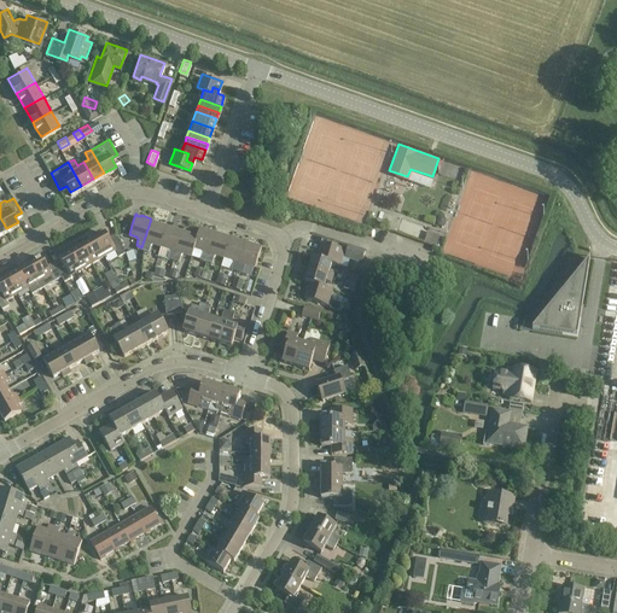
[(151,219),(141,247),(147,250),(150,243),(152,241),(159,244),(166,225),(161,223),(162,221),(151,219)]
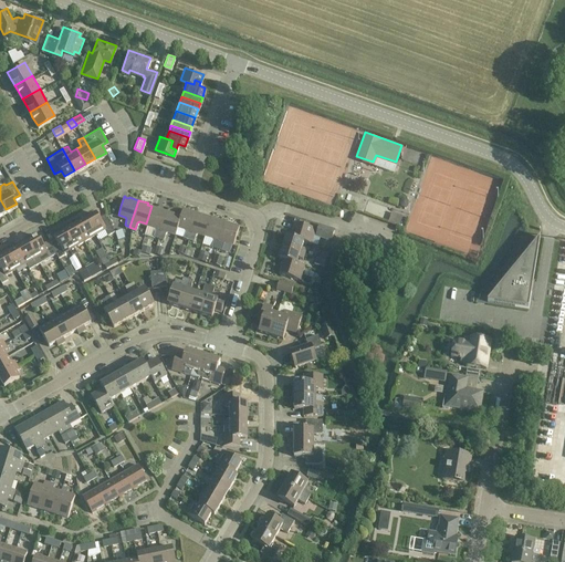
[(156,207),(152,206),(146,224),(153,226),(154,228),(153,235),(157,236),(166,209),(157,206),(156,207)]
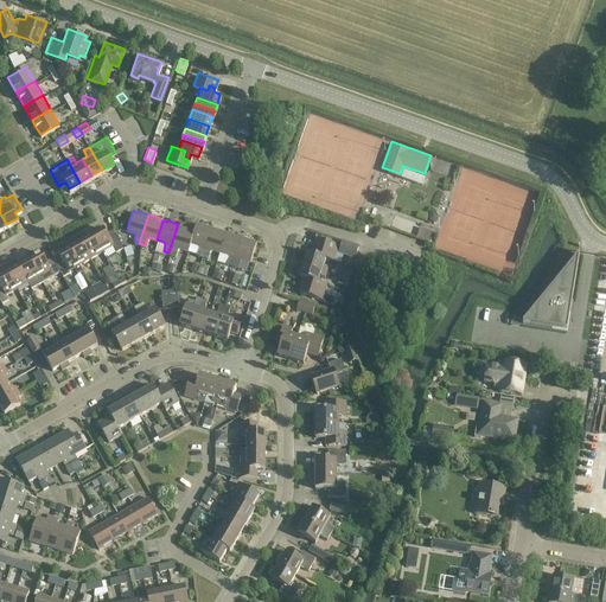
[(196,221),(192,230),(186,249),(187,249),(190,241),(197,243),(198,245),(196,253),(202,254),(210,225),(201,222),(201,224),(196,222),(196,221)]
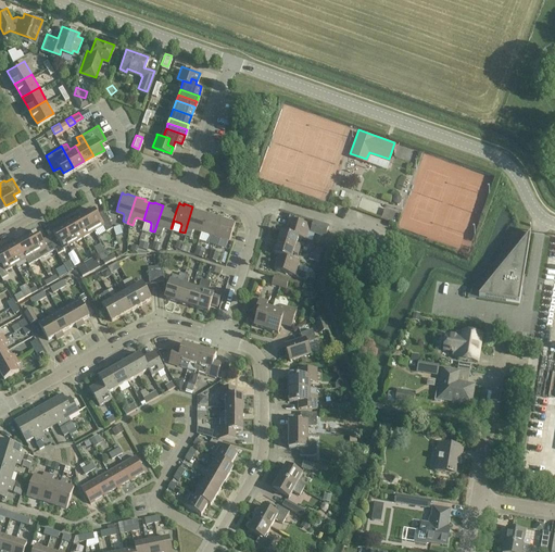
[(171,228),(176,211),(172,210),(173,208),(163,205),(154,231),(160,233),(162,227),(164,226),(171,228)]
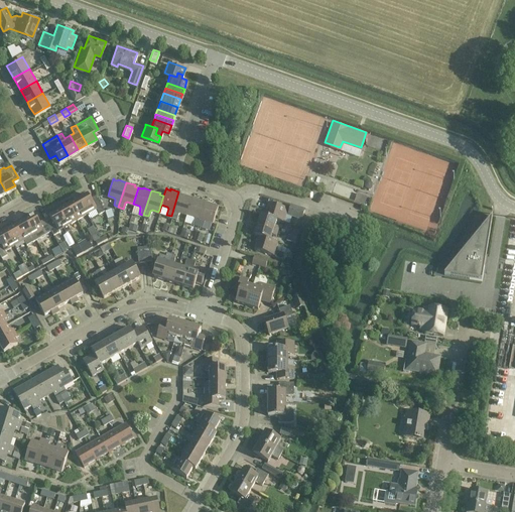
[(353,201),(362,203),(363,204),(366,194),(357,190),(353,201)]
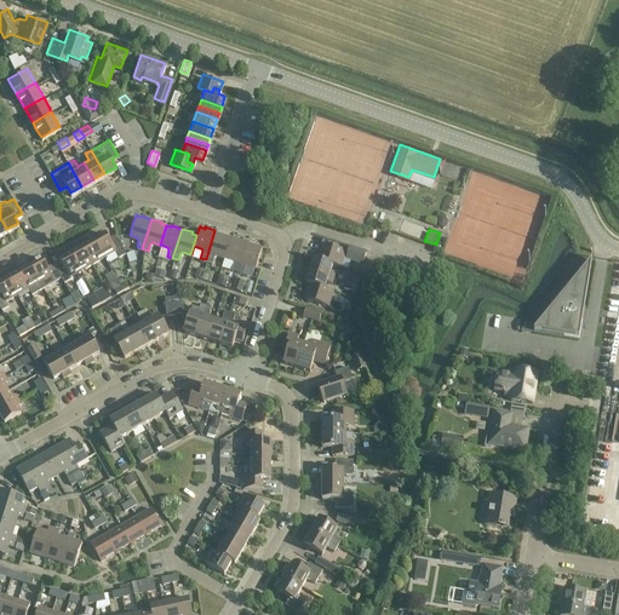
[(104,230),(93,237),(103,254),(114,248),(118,254),(125,251),(115,234),(109,237),(104,230)]
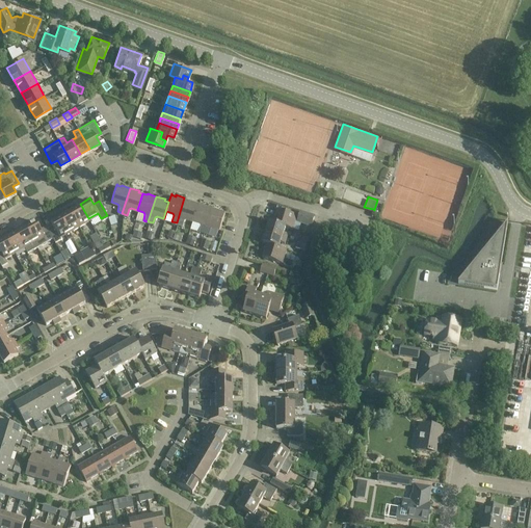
[(192,219),(197,203),(193,202),(193,201),(184,198),(177,222),(181,225),(183,218),(185,217),(192,219)]
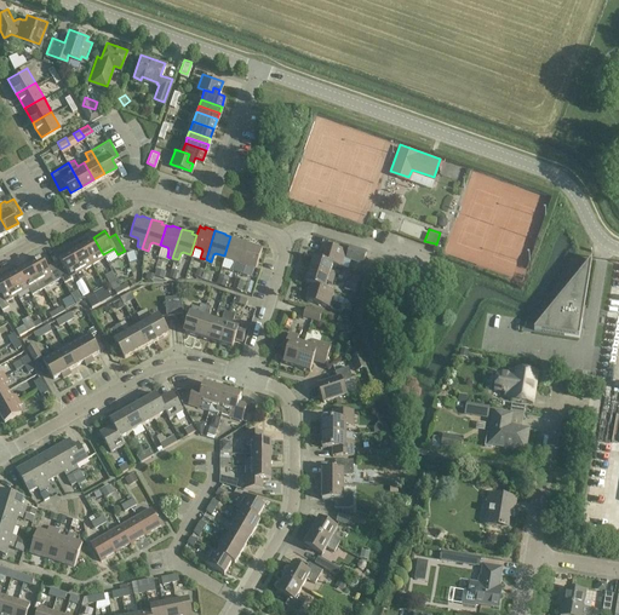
[(236,269),(246,240),(235,236),(235,239),(230,236),(224,256),(231,258),(233,260),(230,268),(236,269)]
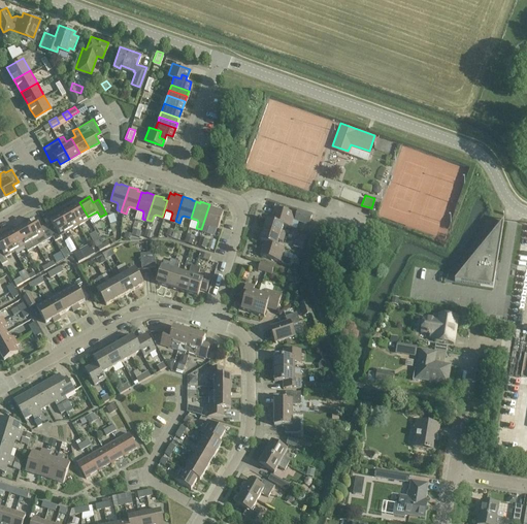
[(88,217),(79,202),(69,207),(77,223),(88,217)]
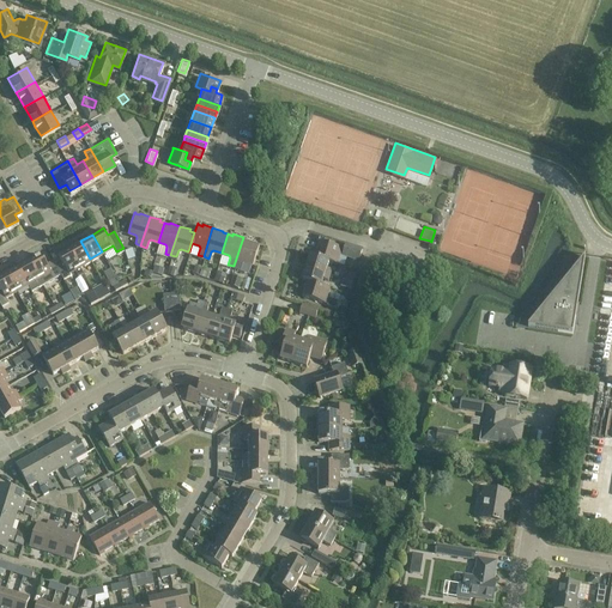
[(243,237),(234,266),(240,268),(242,261),(244,260),(252,262),(259,242),(258,242),(256,243),(253,242),(253,241),(243,237)]
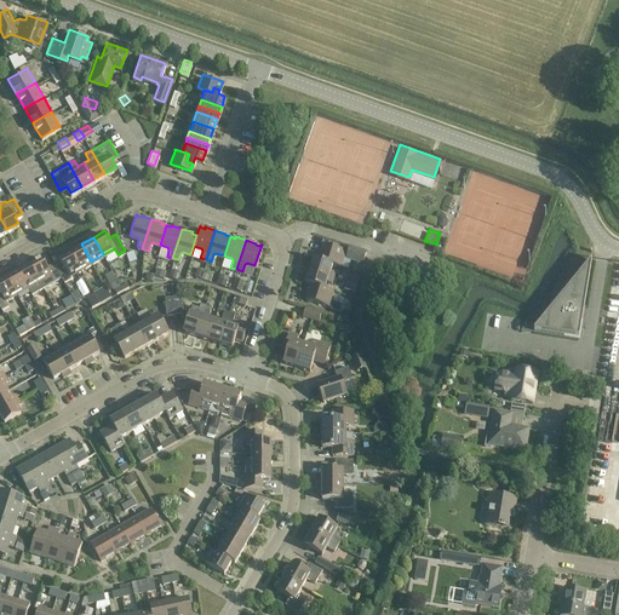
[(313,254),(313,256),(328,260),(340,264),(343,254),(361,260),(365,249),(349,243),(348,249),(345,248),(322,241),(317,256),(313,254)]
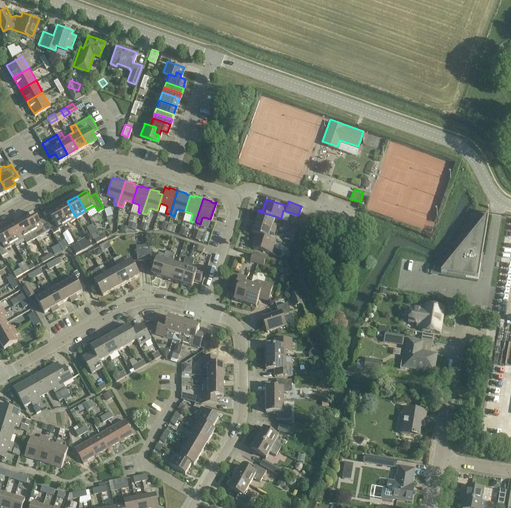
[(67,201),(58,207),(66,221),(75,216),(67,201)]
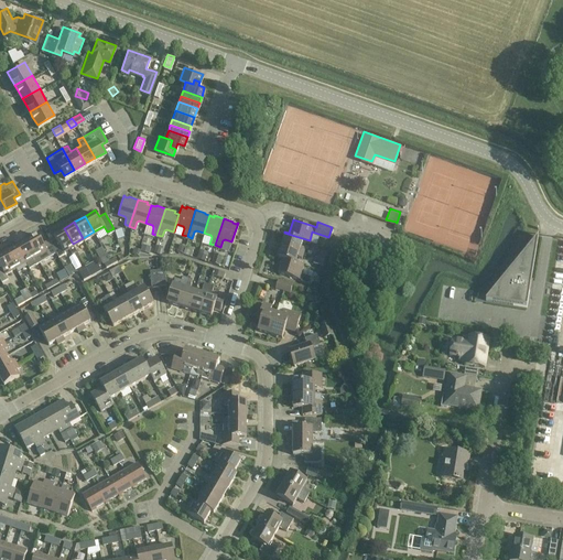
[(73,244),(64,228),(53,234),(57,240),(51,244),(57,255),(64,251),(63,249),(68,246),(72,252),(76,250),(73,244)]
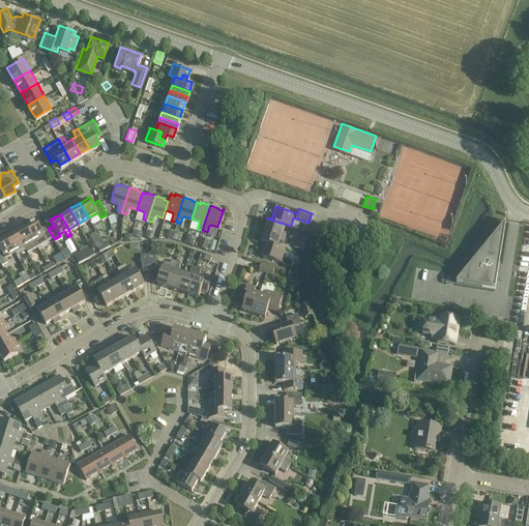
[(43,233),(39,227),(34,217),(25,224),(36,244),(41,241),(38,235),(43,233)]
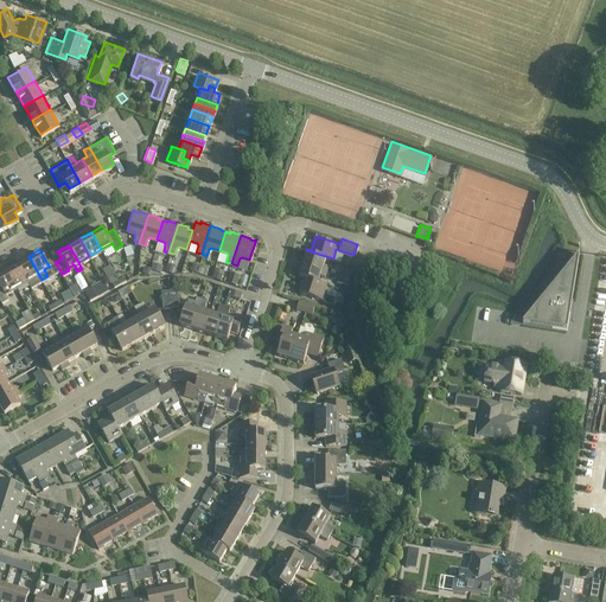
[(320,261),(321,255),(306,250),(303,262),(325,269),(327,263),(320,261)]
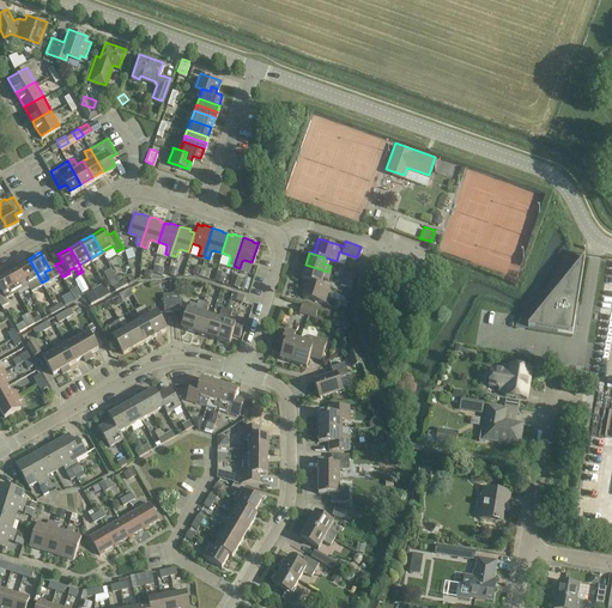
[(543,305),(541,304),(527,322),(571,329),(585,253),(583,253),(583,254),(581,265),(575,265),(549,296),(550,297),(549,306),(543,305)]
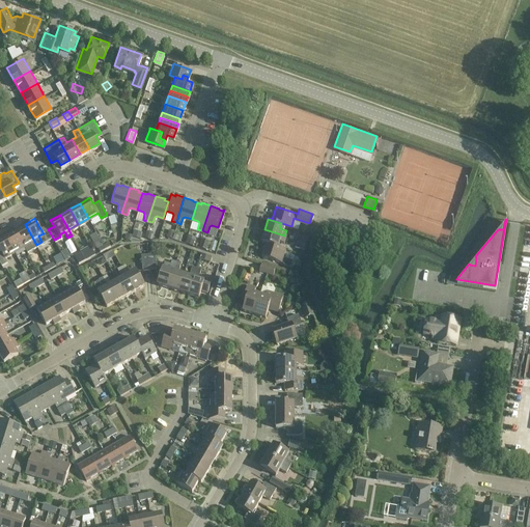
[(25,224),(16,229),(24,245),(27,250),(36,245),(25,224)]
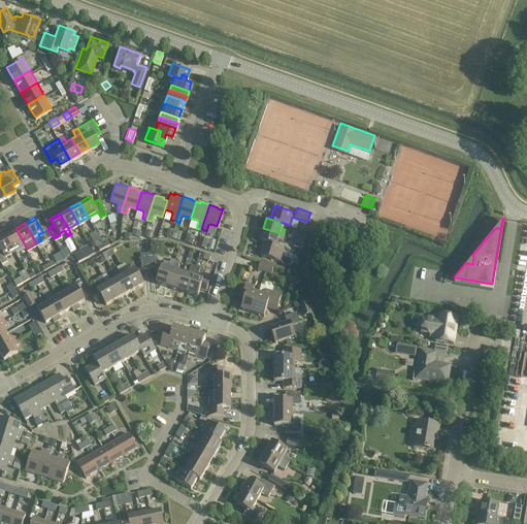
[(132,226),(130,232),(138,234),(140,228),(132,226)]
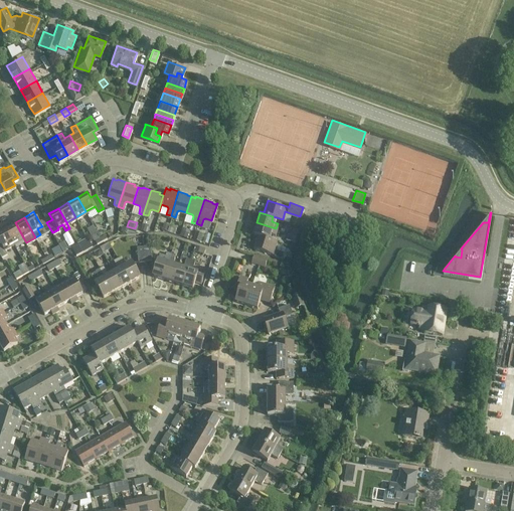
[(23,237),(15,222),(5,228),(13,242),(23,237)]
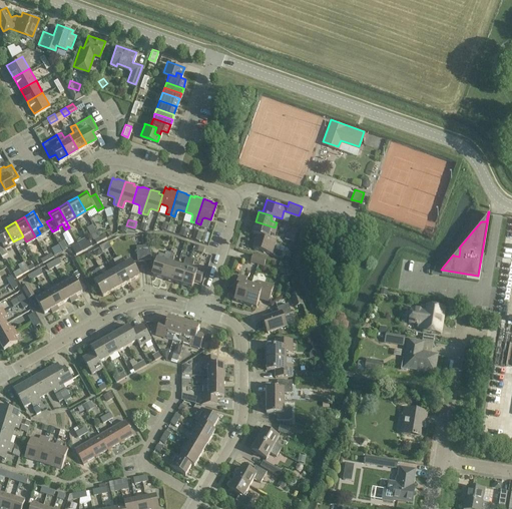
[(251,231),(256,232),(275,238),(276,238),(266,235),(268,229),(274,231),(275,227),(256,221),(251,231)]
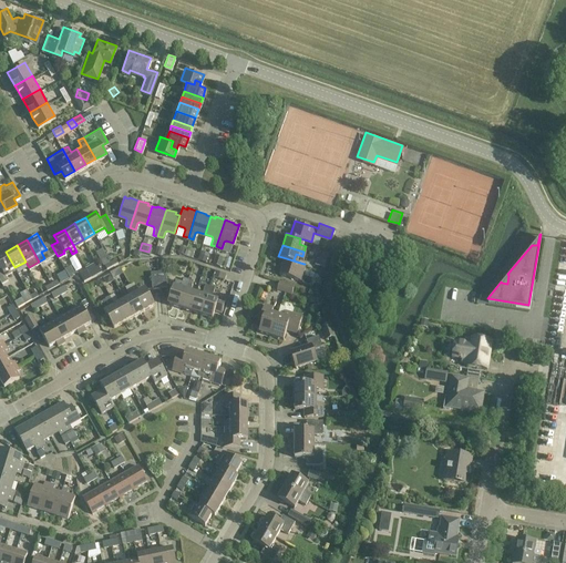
[(201,247),(197,257),(205,259),(208,251),(201,247)]
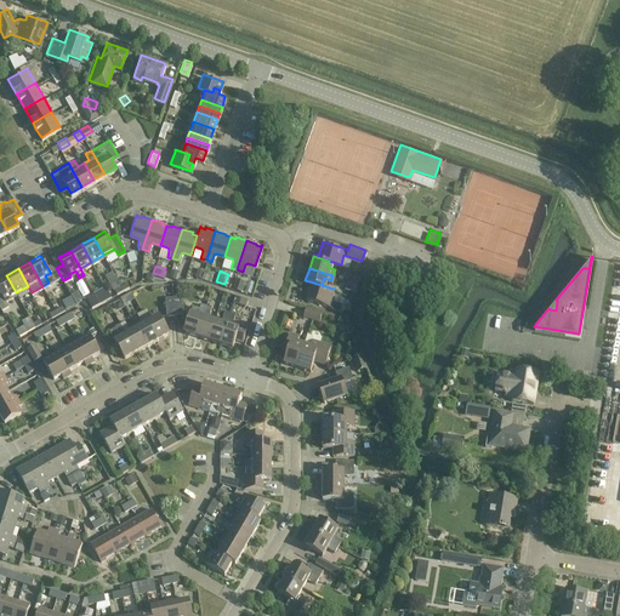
[(359,275),(348,272),(347,279),(357,283),(359,275)]
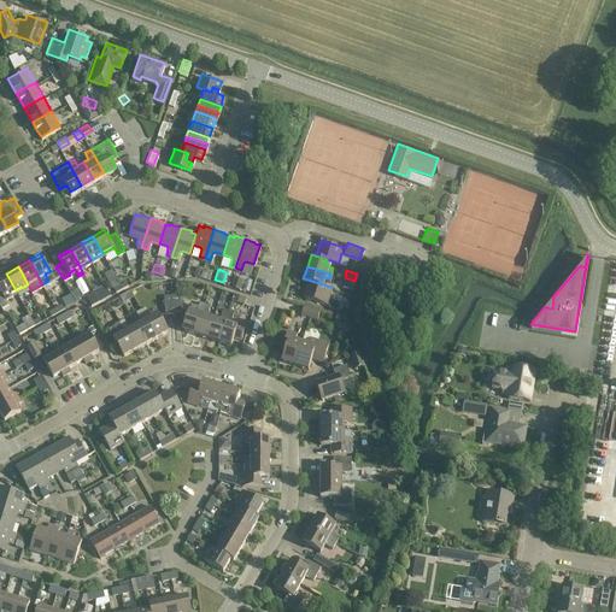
[(16,290),(6,274),(0,277),(0,304),(1,306),(9,301),(5,296),(16,290)]
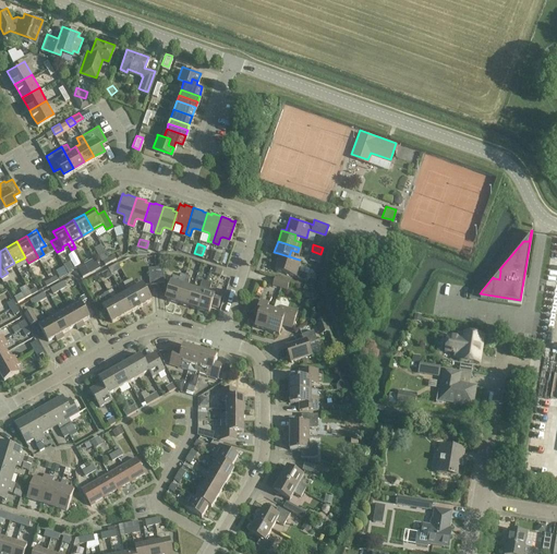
[(212,248),(208,256),(216,259),(218,250),(212,248)]
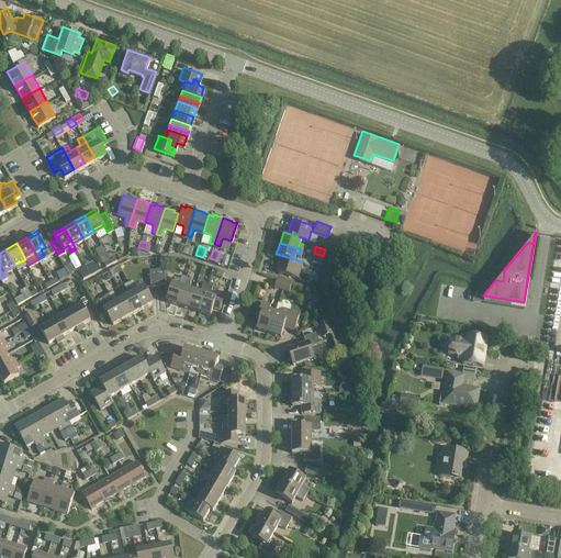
[(111,261),(108,257),(105,253),(101,256),(103,259),(102,260),(105,264),(111,261)]
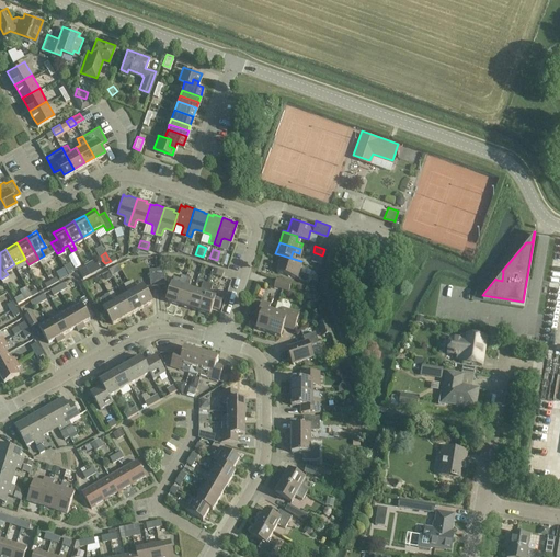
[(322,256),(313,252),(311,259),(320,262),(322,256)]
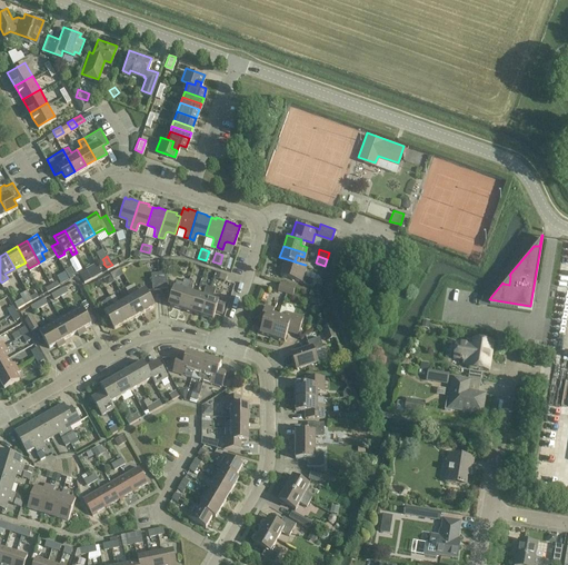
[(305,265),(284,258),(279,273),(304,279),(302,280),(310,283),(312,276),(302,274),(305,265)]
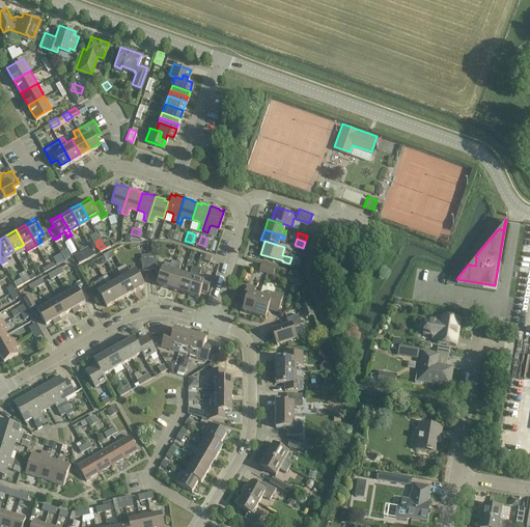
[(147,245),(147,252),(148,268),(156,267),(154,245),(147,245)]
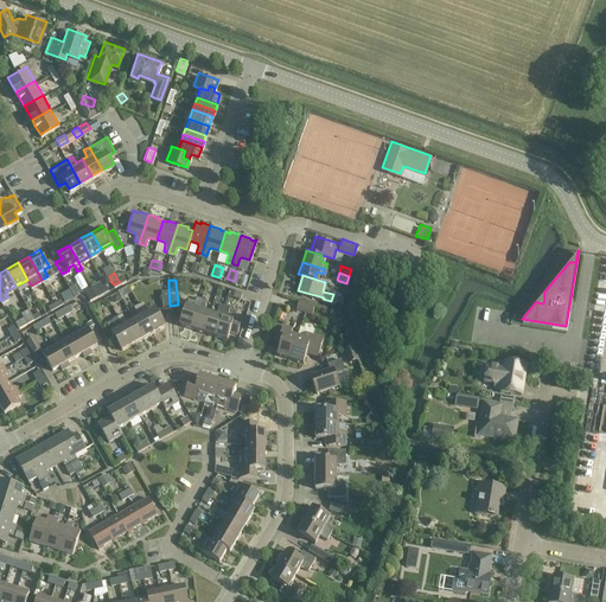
[(97,294),(94,289),(91,283),(83,288),(89,299),(97,294)]
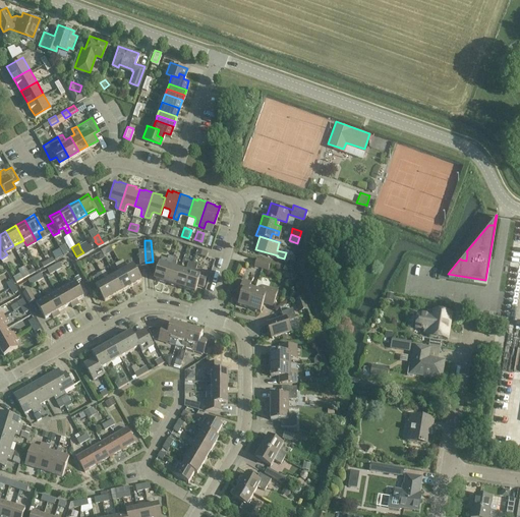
[(100,249),(94,252),(98,259),(104,255),(100,249)]
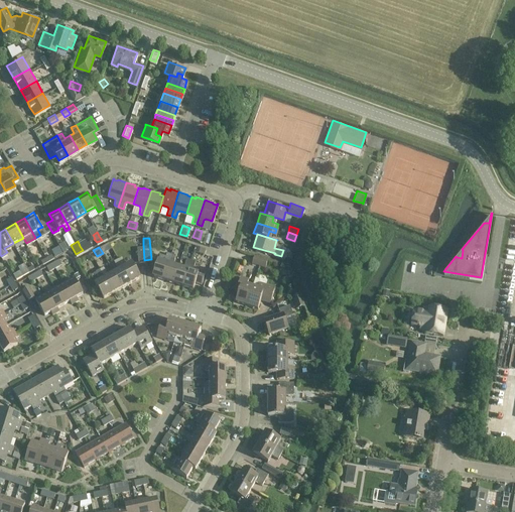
[(159,252),(155,264),(152,273),(162,277),(170,252),(166,250),(165,253),(159,252)]
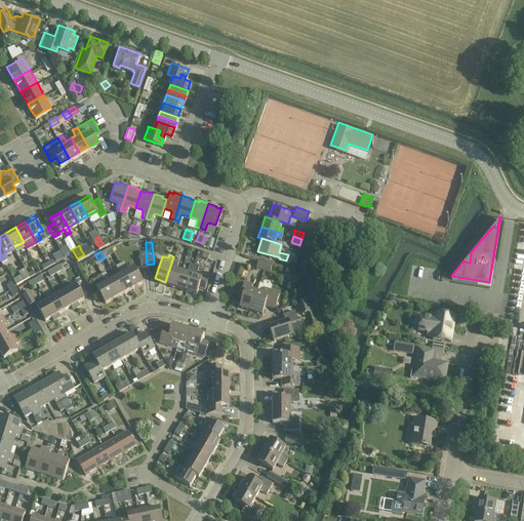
[(173,256),(165,282),(175,285),(180,269),(175,267),(178,257),(173,256)]
